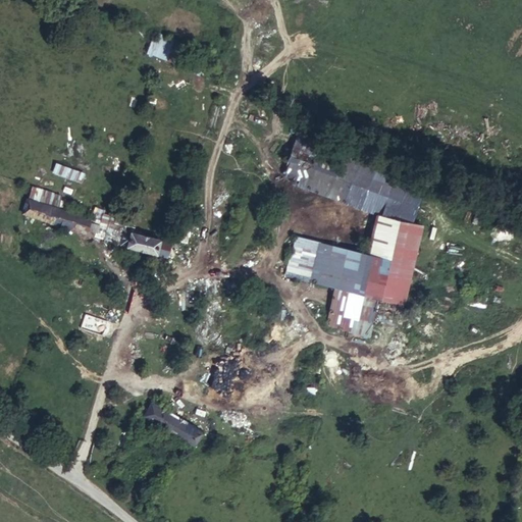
[(149,55),(177,64),(186,43),(157,33),(149,55)]
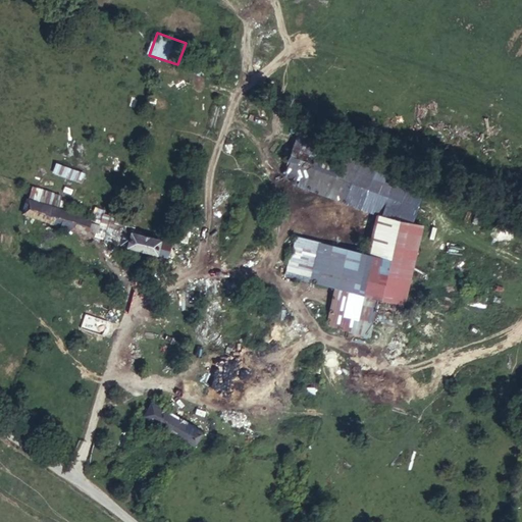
[(338,158),(289,144),(283,161),(333,174),(338,158)]
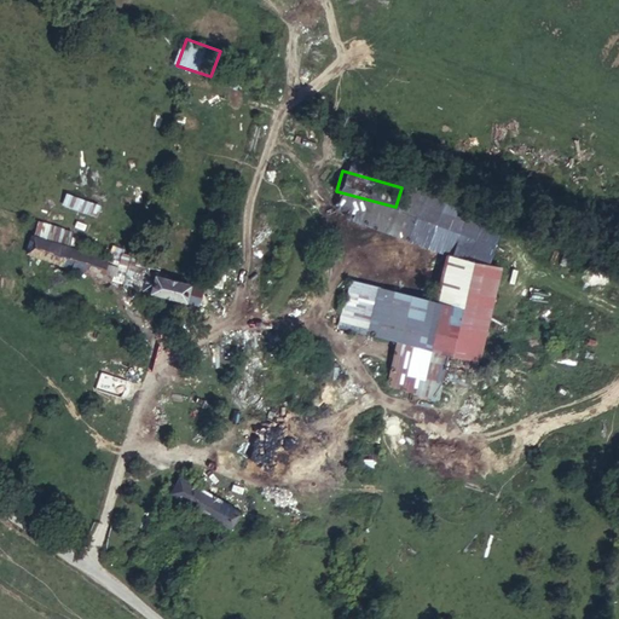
[(68,194),(63,206),(97,218),(102,206),(68,194)]
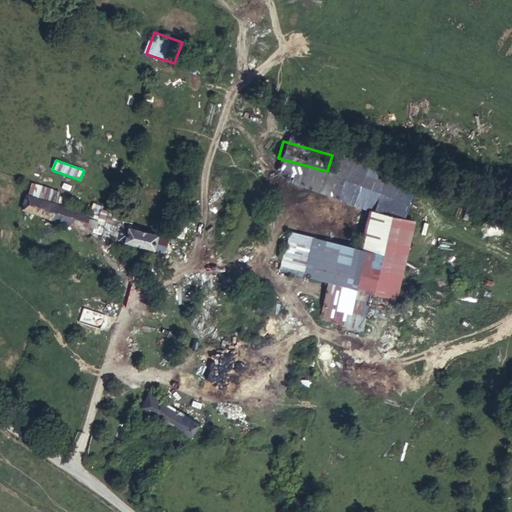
[(364,166),(346,160),(342,175),(361,180),(364,166)]
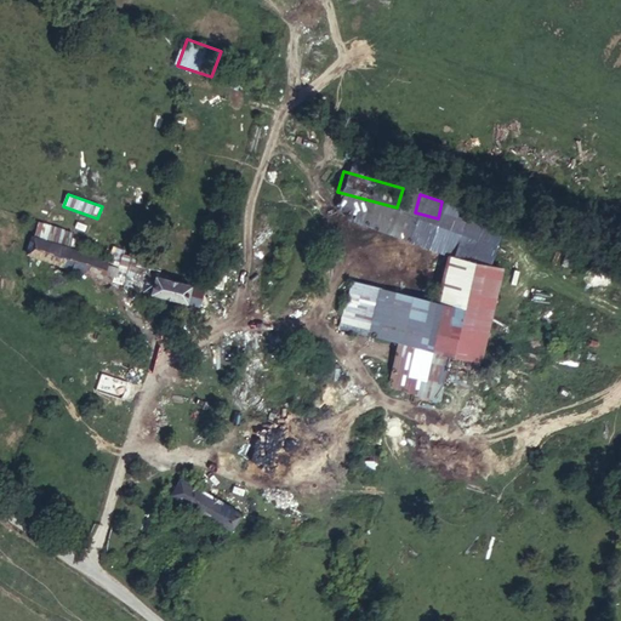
[(36,224),(30,243),(72,256),(114,271),(119,257),(109,254),(109,249),(36,224)]
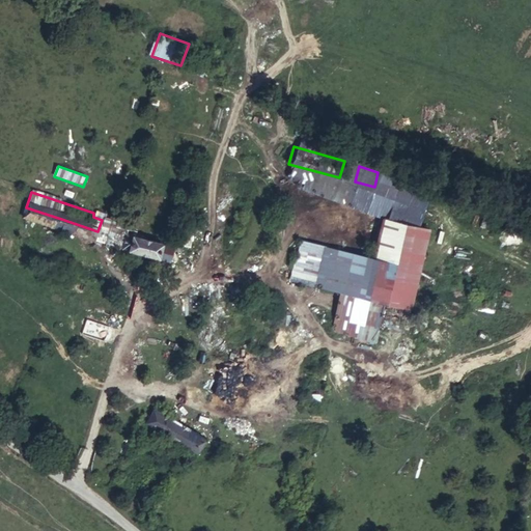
[(402,218),(384,216),(376,260),(397,262),(402,218)]
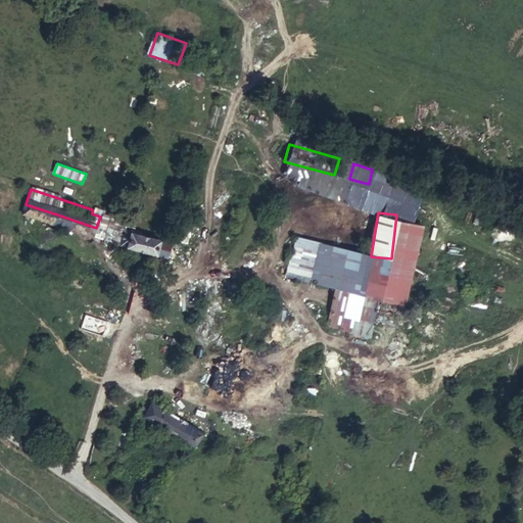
[(134,224),(129,239),(149,246),(171,254),(176,238),(174,238),(134,224)]
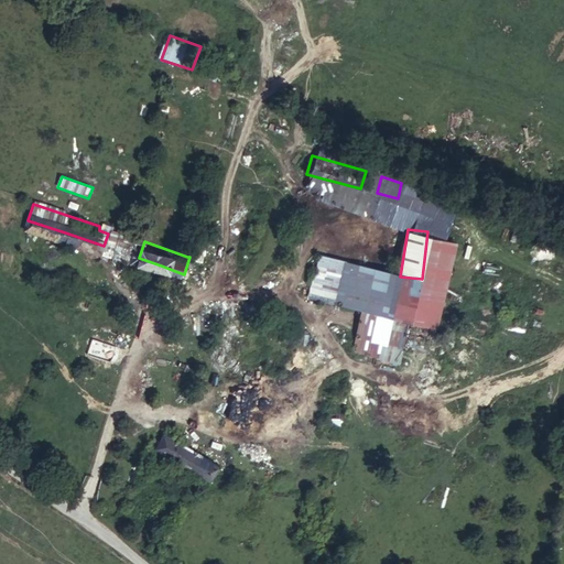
[(404,293),(415,295),(418,284),(405,283),(404,293)]
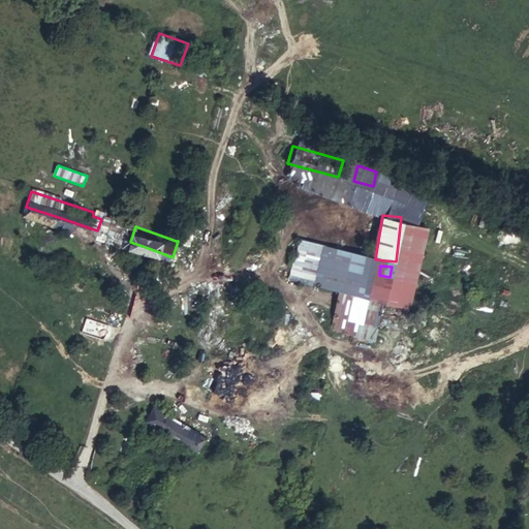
[(340,348),(345,325),(351,302),(334,297),(309,396),(327,400),(340,348)]
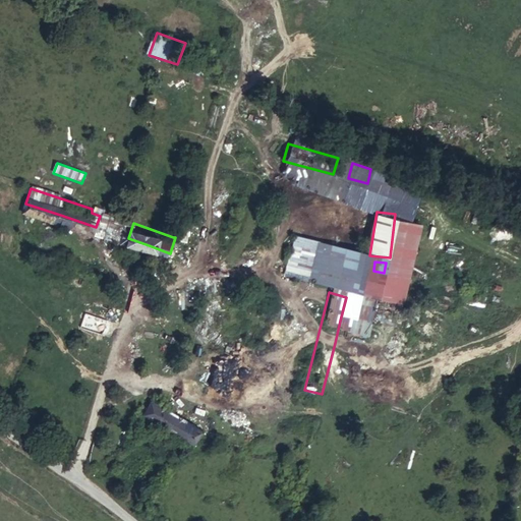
[(356,326),(340,321),(335,343),(350,347),(356,326)]
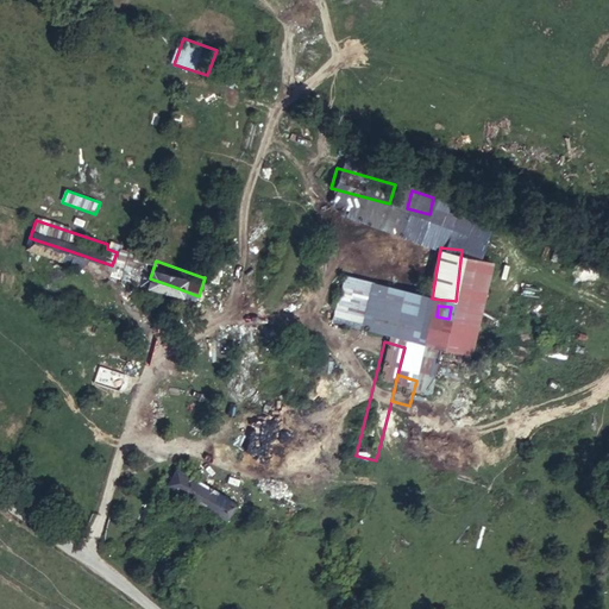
[(183,466),(174,482),(232,516),(243,501),(183,466)]
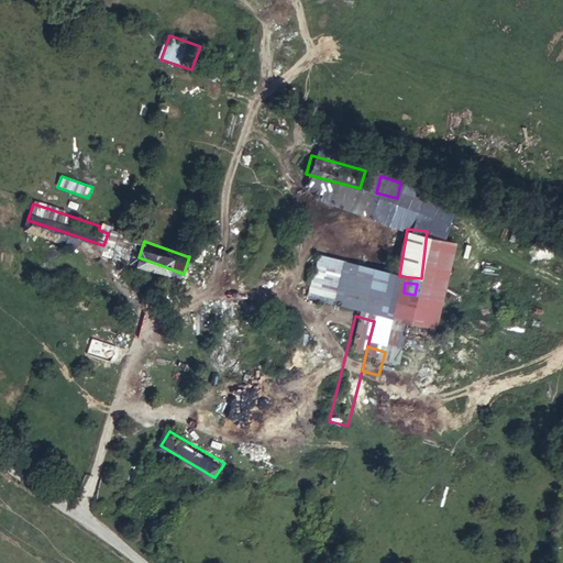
[(274,468),(278,463),(260,448),(254,453),(274,468)]
